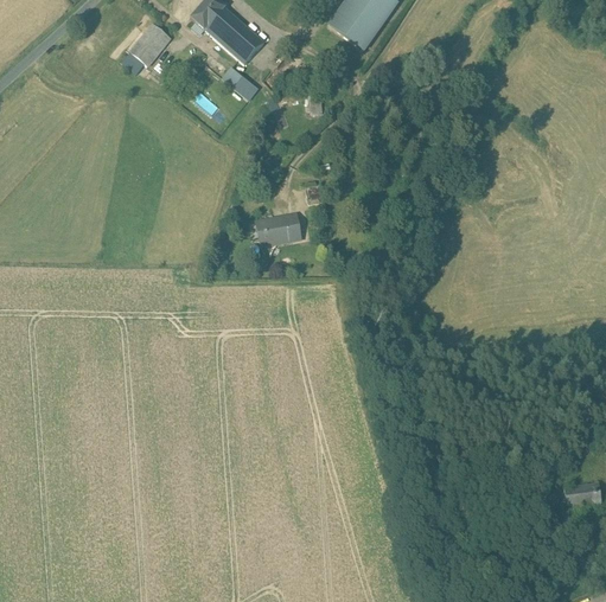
[(206,0),(191,18),(205,31),(205,30),(224,7),(225,6),(217,0),(206,0)]
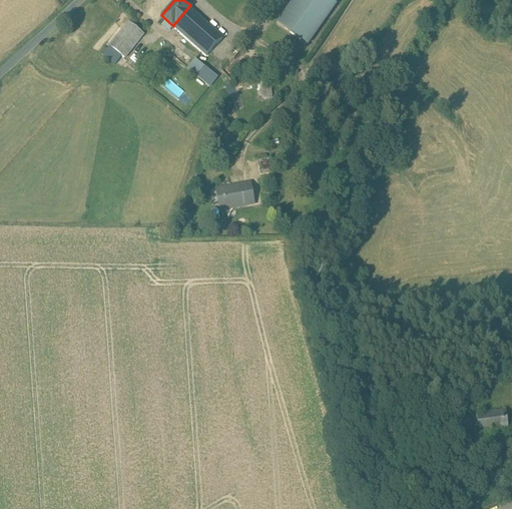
[(292,0),(279,19),(308,41),(337,1),(335,0),(292,0)]
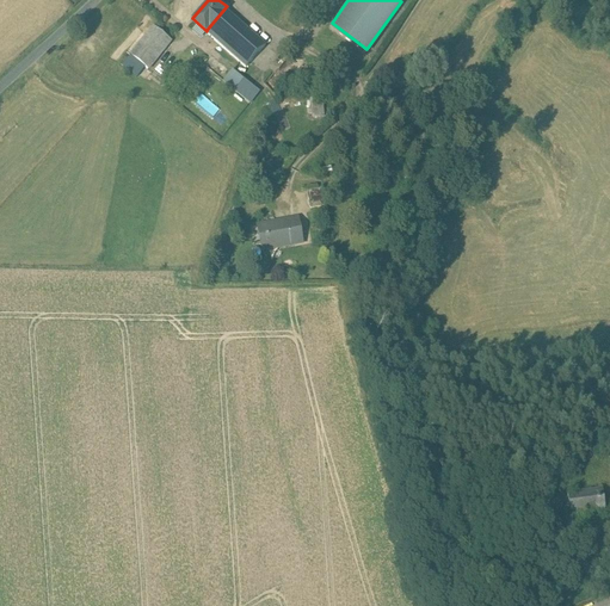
[(226,7),(207,30),(247,65),(266,42),(226,7)]
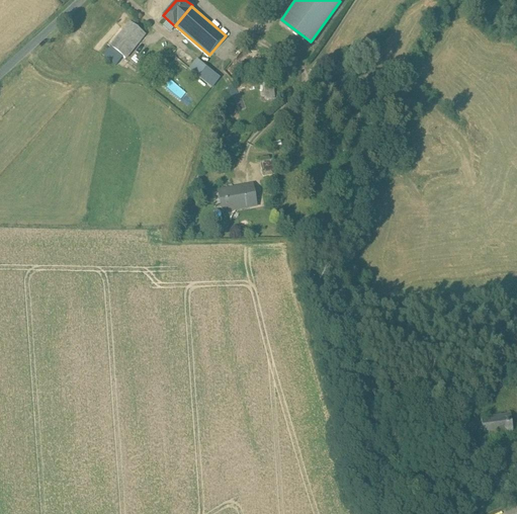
[(146,33),(131,19),(110,44),(124,57),(146,33)]
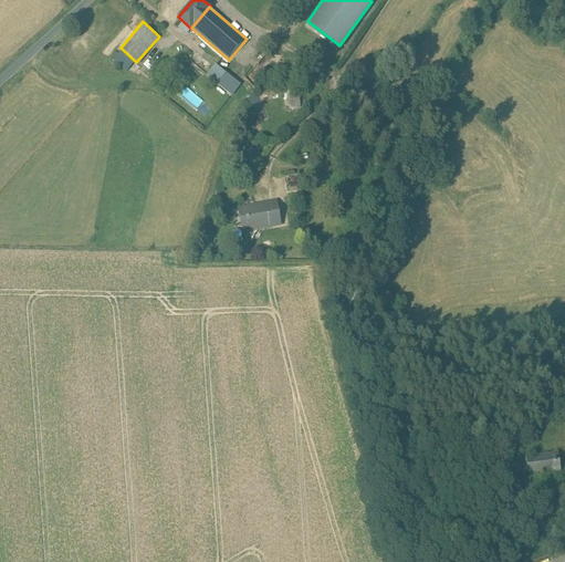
[(188,34),(185,39),(205,60),(209,56),(188,34)]
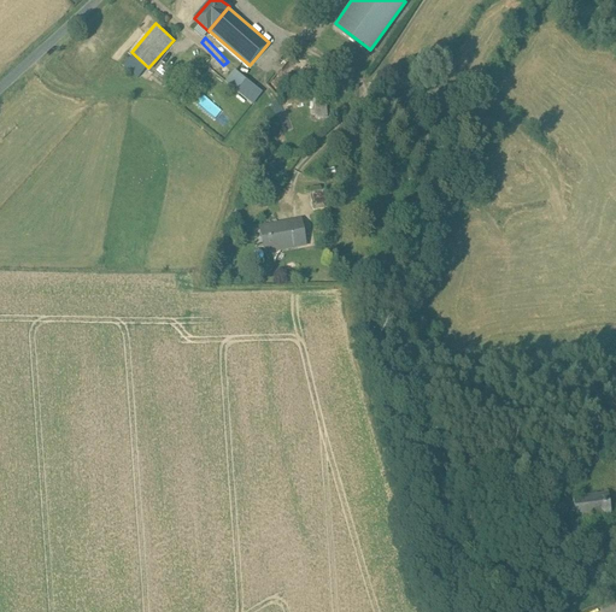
[(263,93),(235,70),(228,78),(256,103),(263,93)]
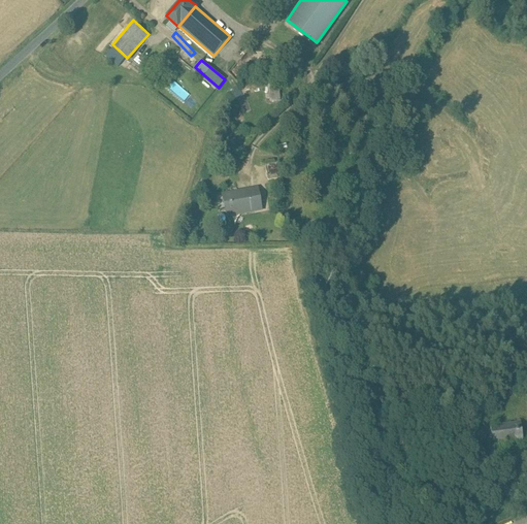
[(257,187),(224,193),(228,213),(261,206),(257,187)]
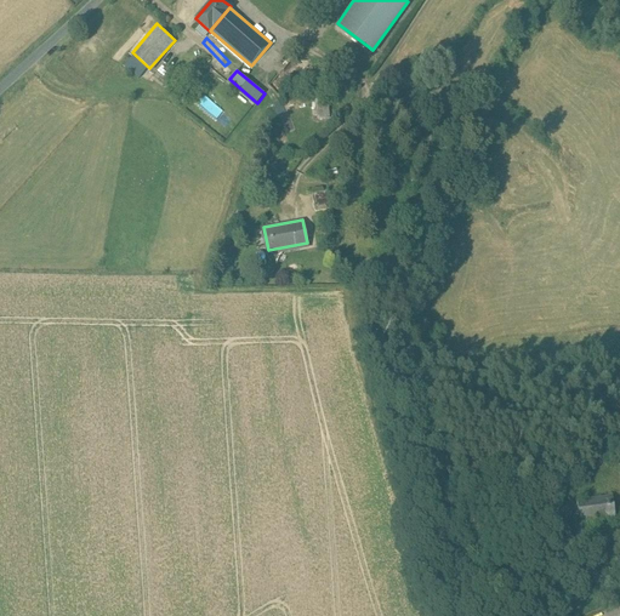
[(616,514),(614,491),(570,495),(574,519),(616,514)]
